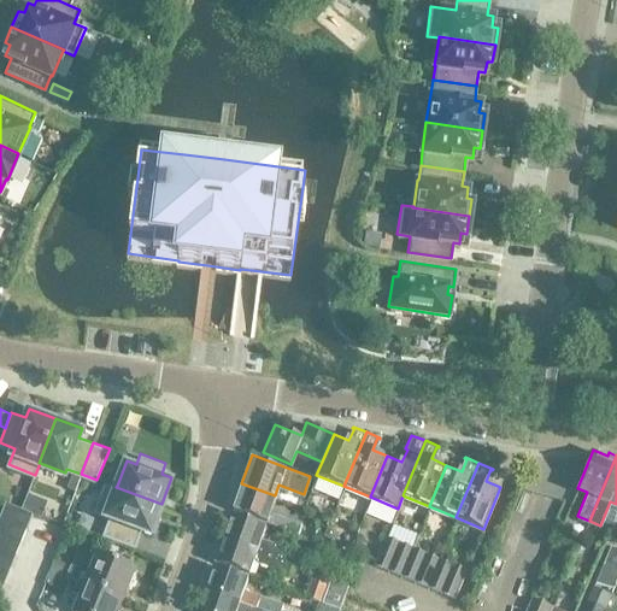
[(151,530),(162,504),(116,487),(117,486),(105,482),(95,509),(111,515),(104,533),(135,545),(142,527),(151,530)]
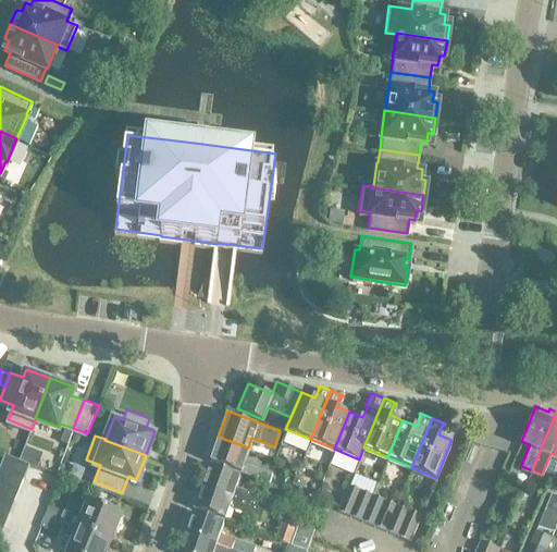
[(276,473),(272,471),(272,470),(244,461),(248,448),(218,437),(210,458),(273,481),(276,473)]
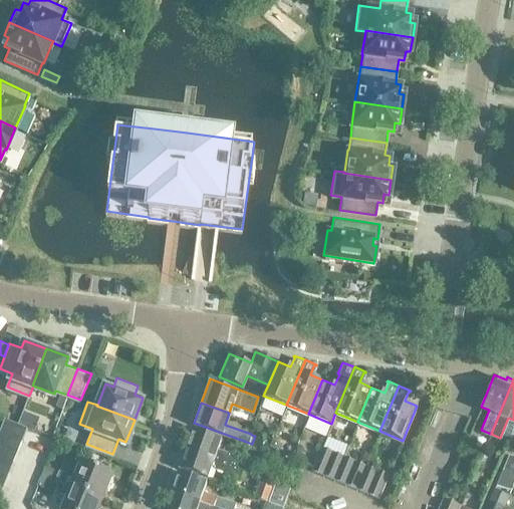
[(0,426),(0,427),(22,436),(27,424),(4,415),(0,426)]
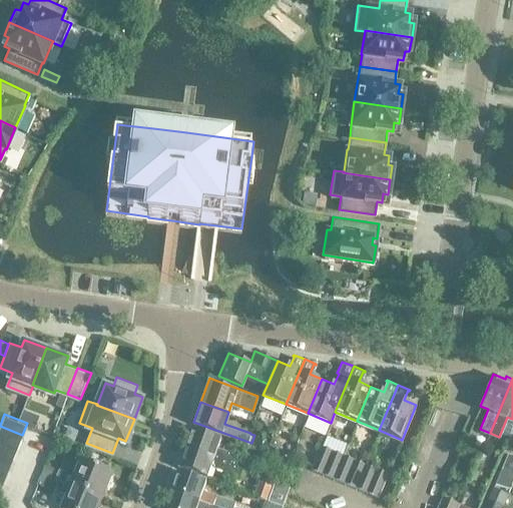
[(185,445),(242,466),(246,456),(217,446),(220,435),(192,425),(185,445)]
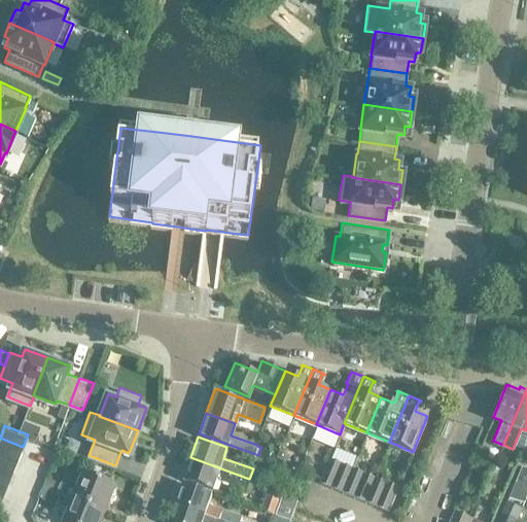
[(23,447),(0,438),(0,451),(19,459),(23,447)]
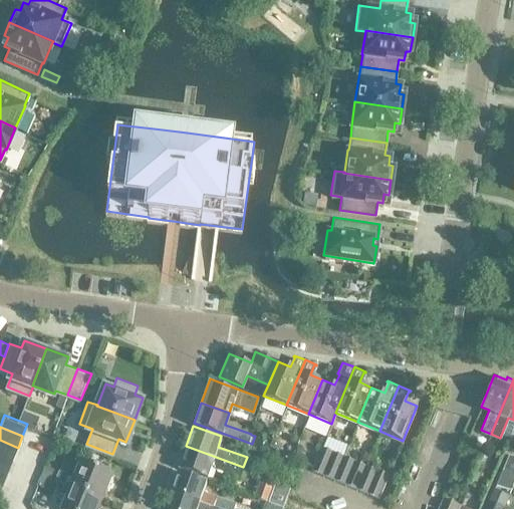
[(0,454),(13,459),(18,448),(0,440),(0,454)]
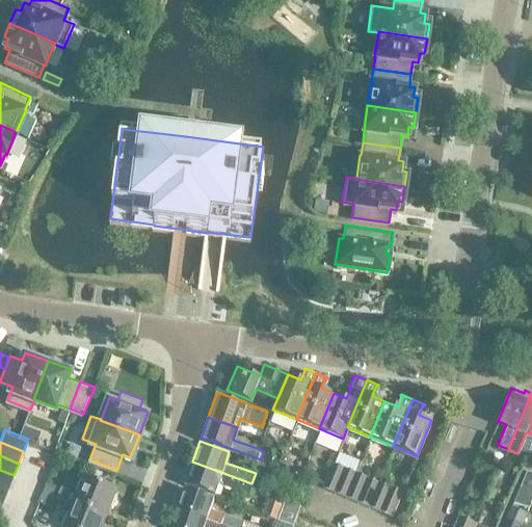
[(333,460),(325,479),(323,483),(335,489),(344,466),(333,460)]
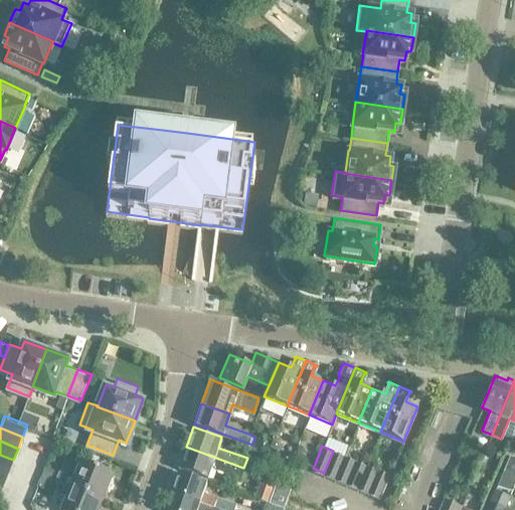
[(243,468),(186,447),(179,467),(208,477),(211,467),(240,477),(243,468)]
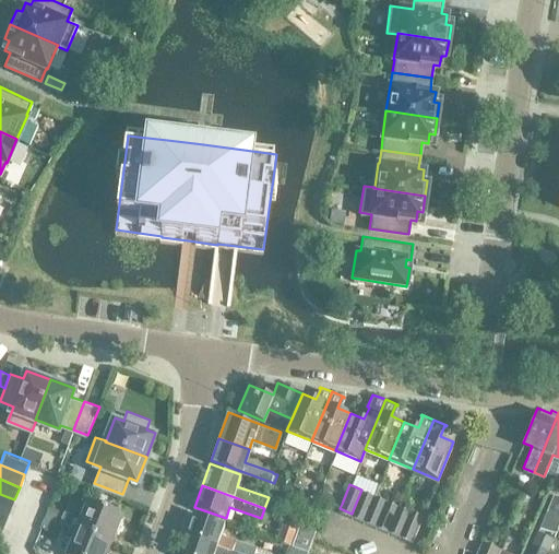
[(352,514),(364,518),(373,494),(361,490),(352,514)]
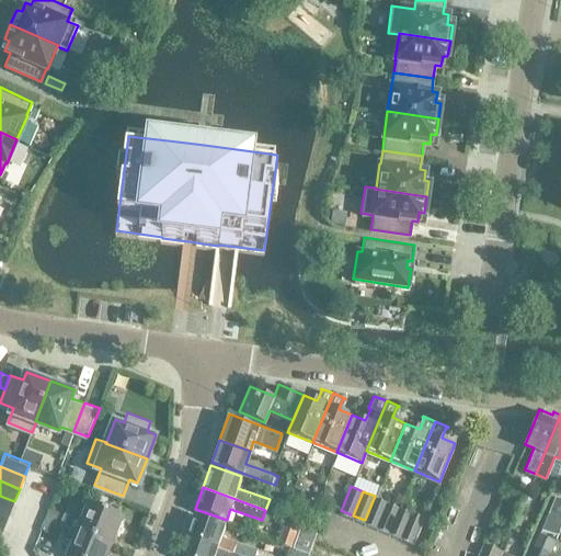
[(560,495),(556,494),(550,507),(560,510),(560,495)]
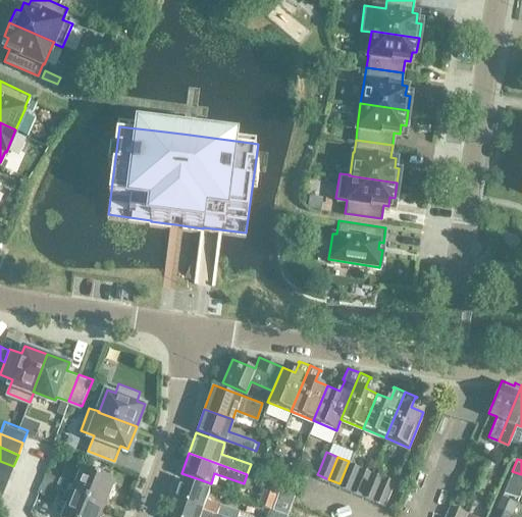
[(13,466),(0,461),(0,475),(8,478),(13,466)]
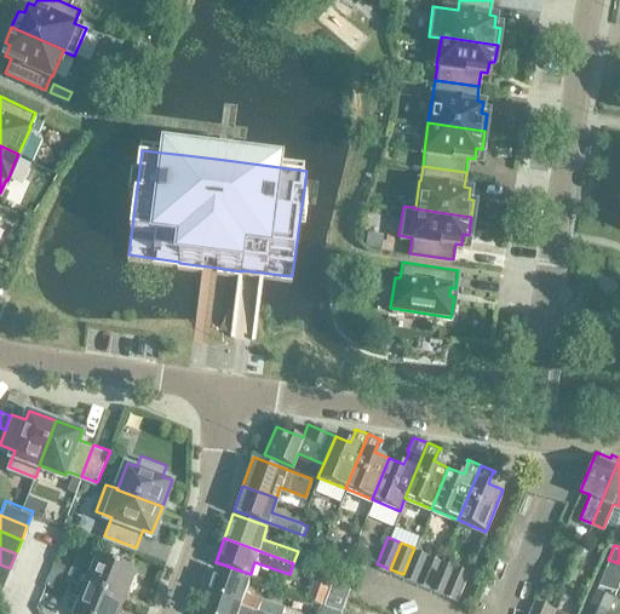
[(403,574),(417,580),(428,554),(414,547),(403,574)]
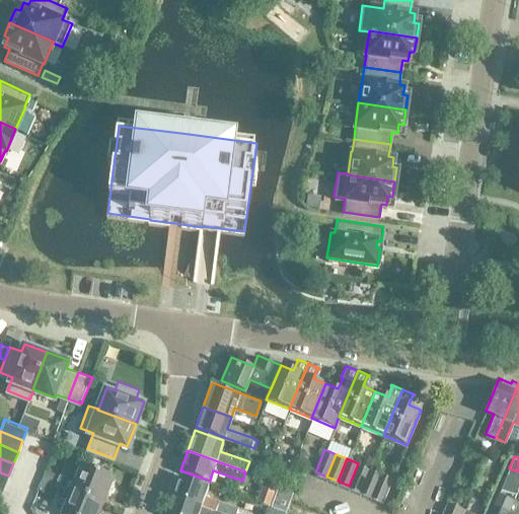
[(349,486),(360,491),(370,468),(358,463),(349,486)]
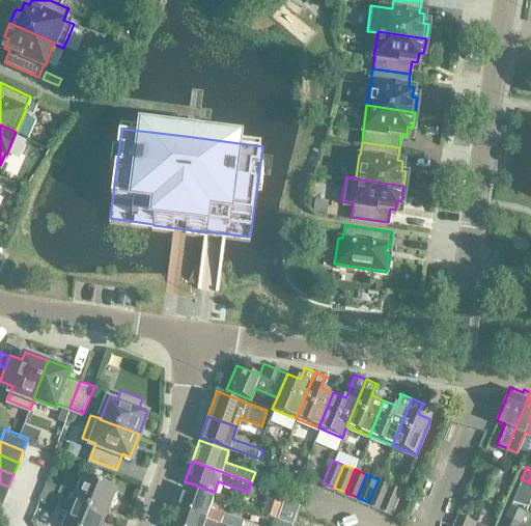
[(74,501),(105,514),(115,488),(84,475),(78,491),(47,478),(43,489),(57,494),(65,498),(74,501)]
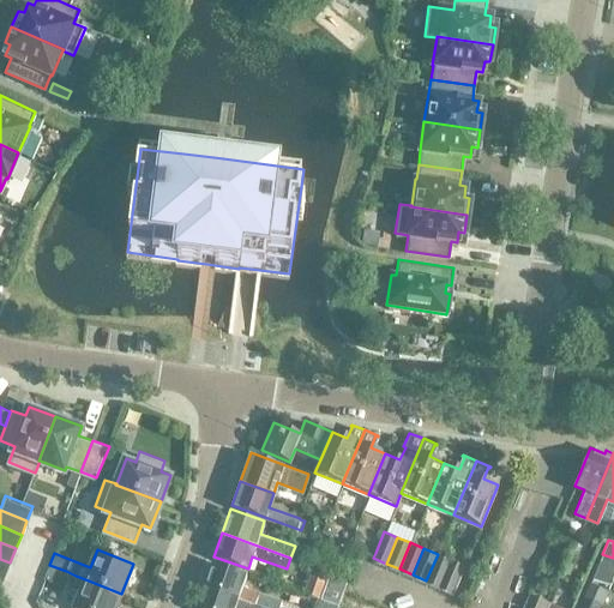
[(426,581),(440,585),(451,560),(438,554),(426,581)]
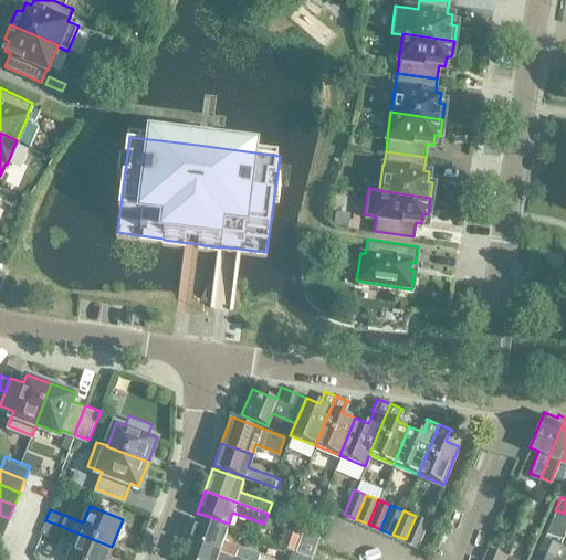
[(565,514),(555,510),(546,530),(563,536),(565,527),(565,514)]
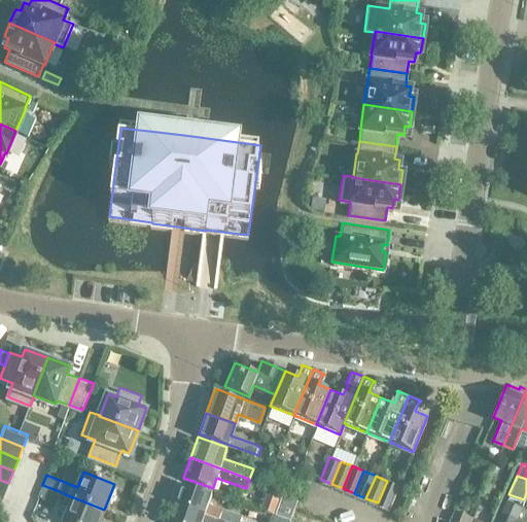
[(8,483),(0,480),(0,493),(3,495),(8,483)]
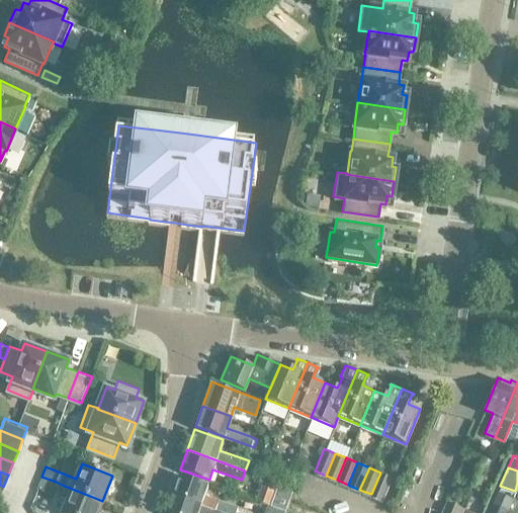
[(216,508),(229,512),(235,512),(238,504),(204,493),(208,483),(179,473),(172,494),(216,508)]
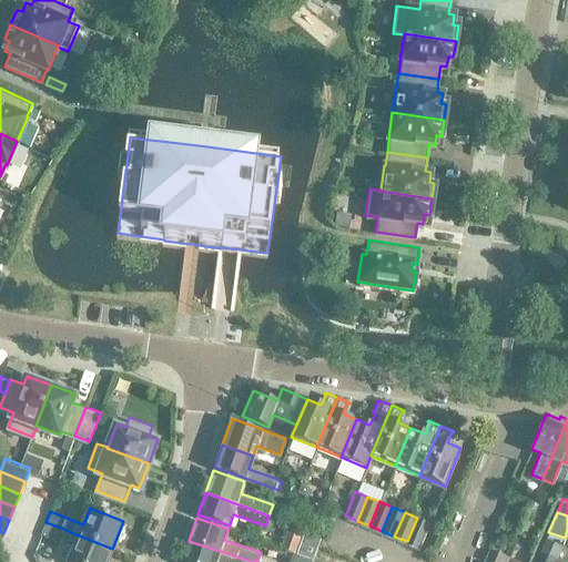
[(419,547),(429,522),(417,518),(407,541),(419,547)]
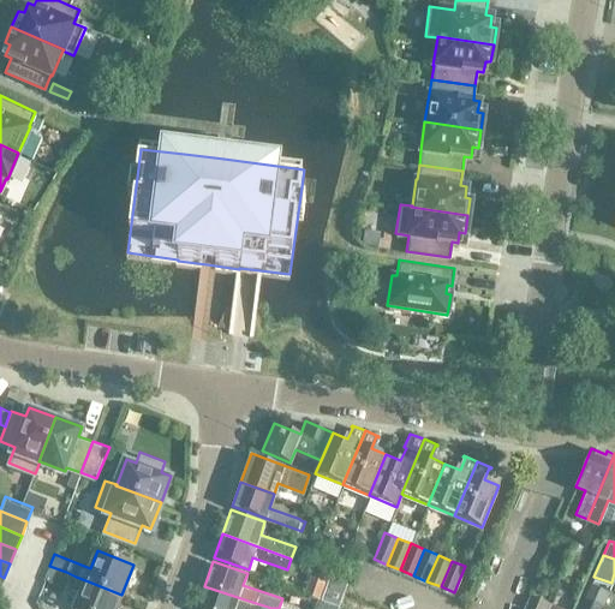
[(66,572),(49,566),(45,577),(61,584),(66,572)]
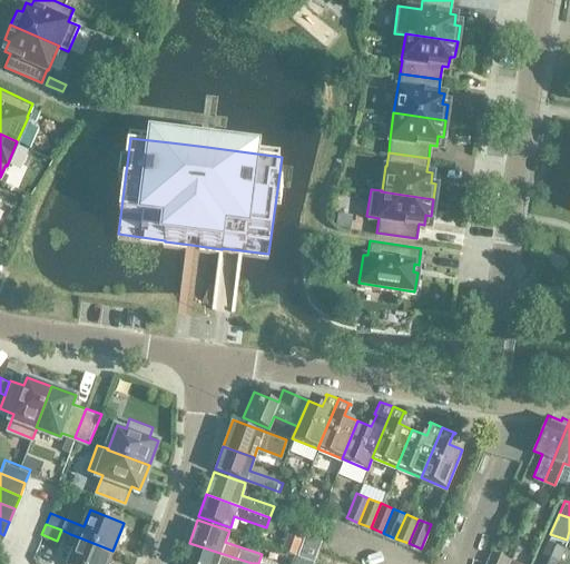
[(297,555),(305,532),(291,526),(282,550),(297,555)]
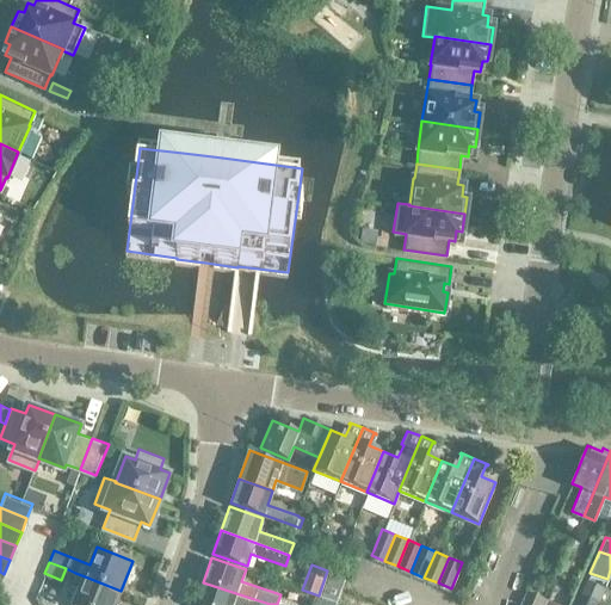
[(319,596),(322,597),(335,602),(343,585),(343,584),(346,575),(327,568),(327,570),(319,596)]
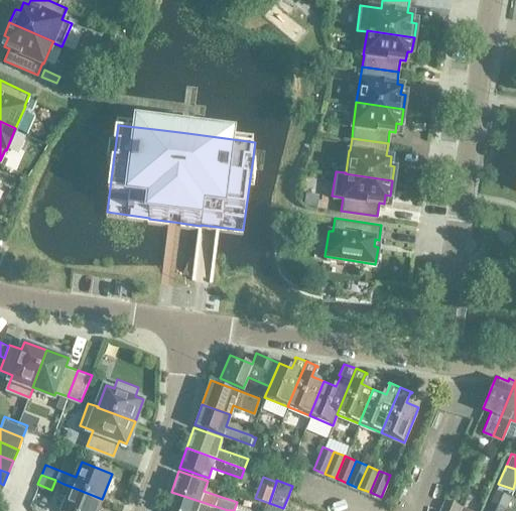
[(72,487),(63,484),(59,493),(69,496),(61,510),(97,510),(102,499),(72,487)]
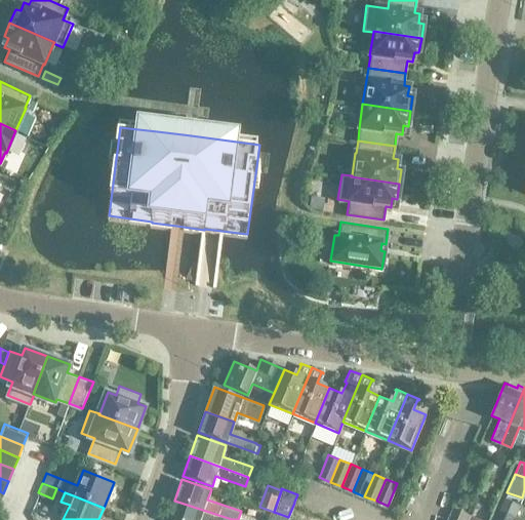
[(503,497),(499,509),(512,513),(516,503),(503,497)]
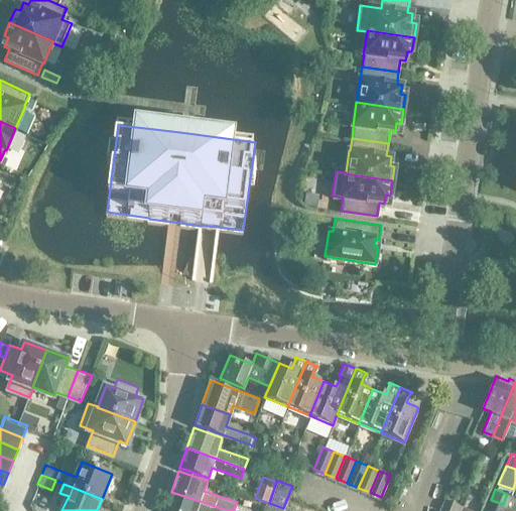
[(164,510),(228,510),(215,506),(171,492),(164,510)]
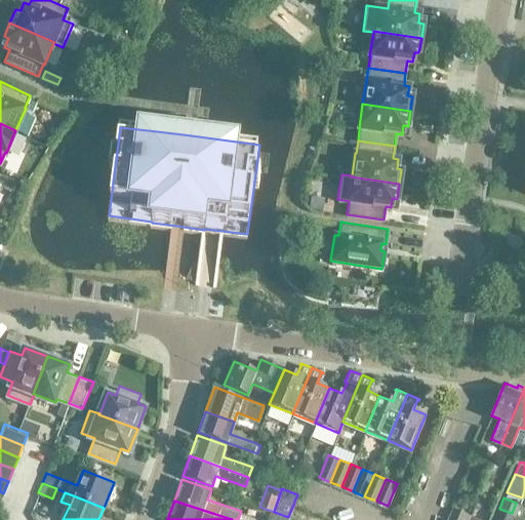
[(499,509),(493,519),(508,519),(512,513),(499,509)]
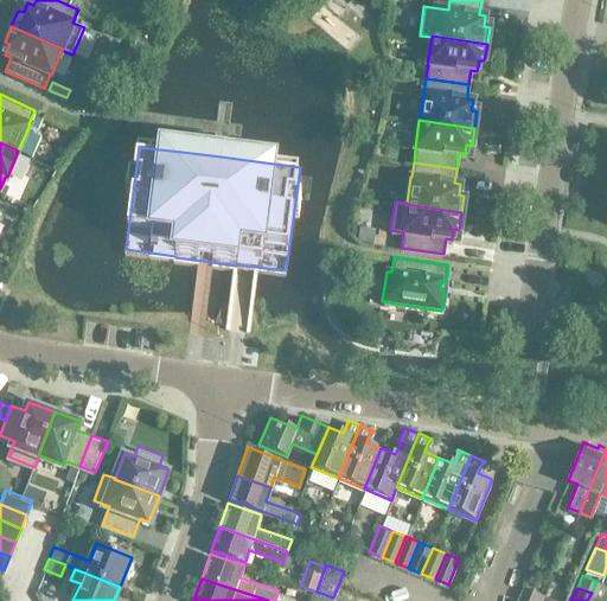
[(541,600),(542,598),(521,589),(516,600),(541,600)]
